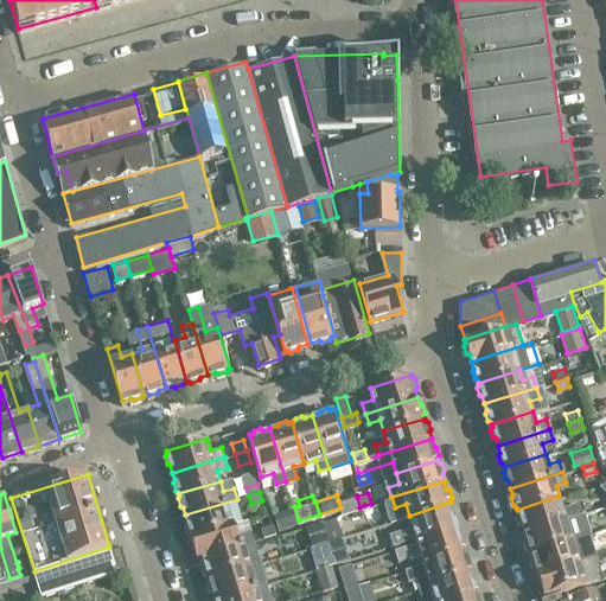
[(342,507),(343,512),(359,507),(357,497),(357,496),(356,496),(338,500),(340,507),(342,507)]
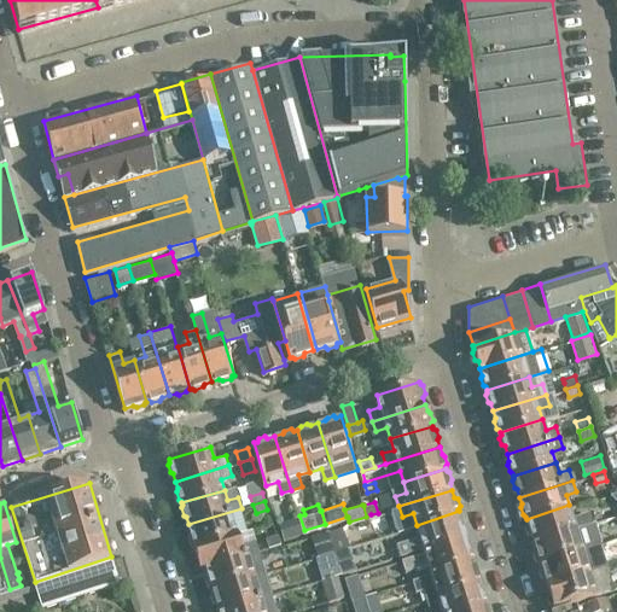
[(531,532),(534,541),(587,524),(593,523),(589,511),(572,516),(569,505),(527,519),(528,522),(525,524),(528,531),(531,532)]
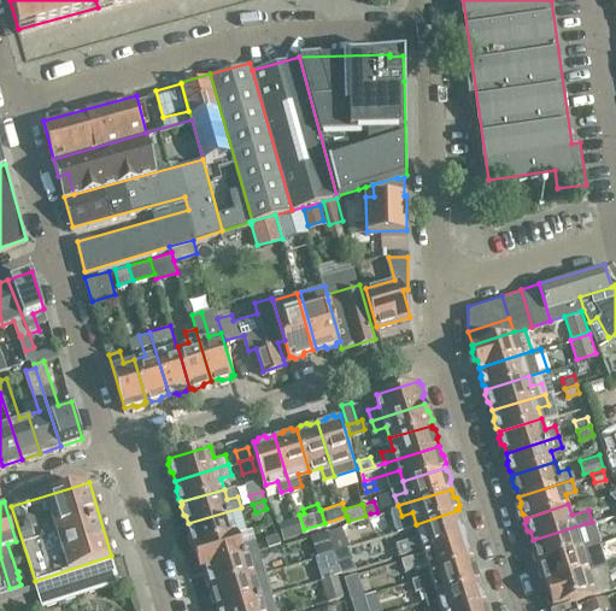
[(614,504),(602,507),(605,517),(615,513),(615,509),(614,504)]
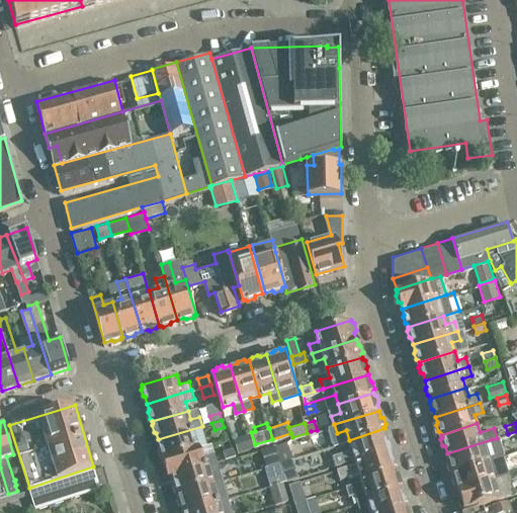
[(202,426),(158,439),(160,445),(159,447),(161,454),(163,455),(164,457),(198,446),(198,445),(207,443),(202,426)]
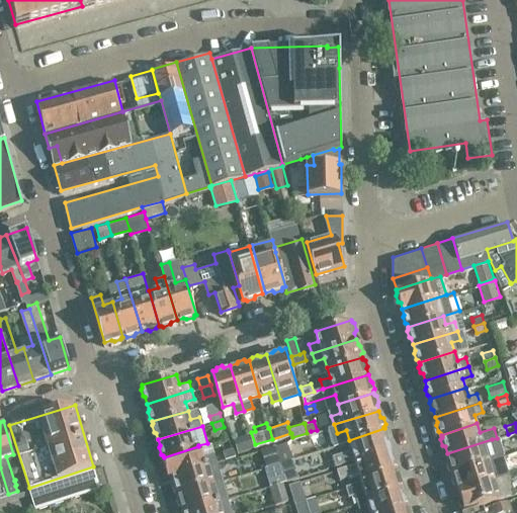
[(335,464),(391,447),(389,441),(390,439),(388,432),(385,431),(384,428),(349,440),(351,448),(332,454),(335,464)]
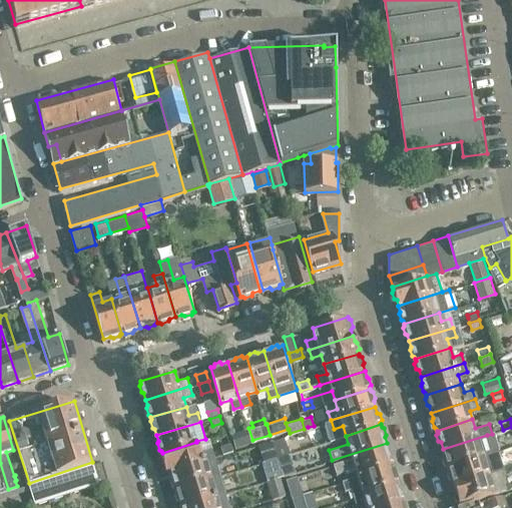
[(511,427),(503,430),(505,438),(511,435),(511,427)]
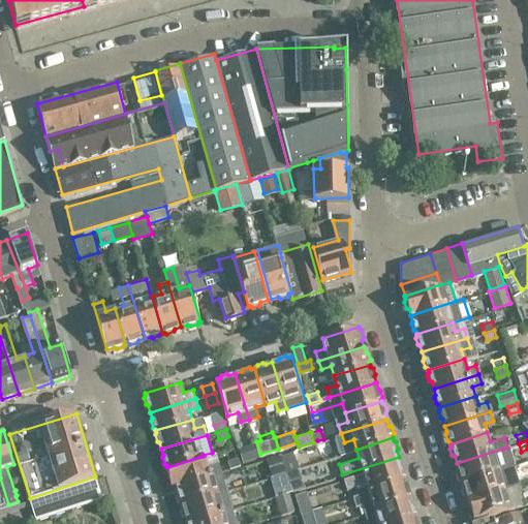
[(259,455),(259,454),(255,441),(239,447),(243,460),(259,455)]
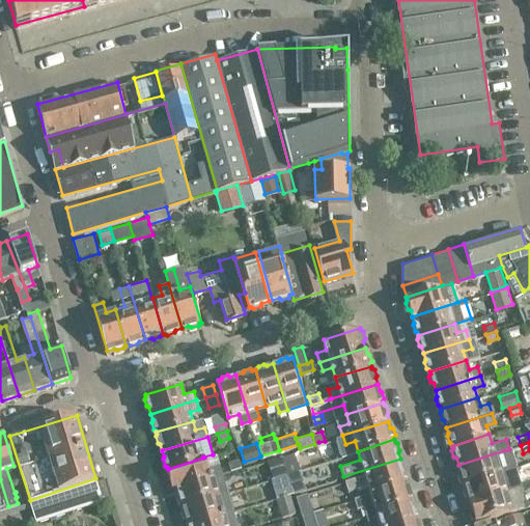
[(295,450),(282,454),(287,472),(300,469),(295,450)]
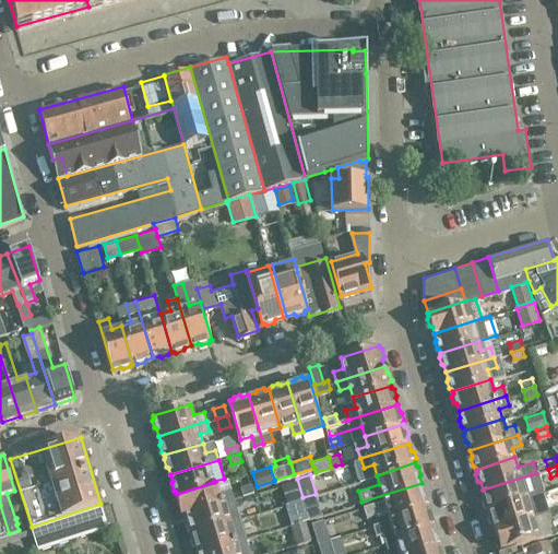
[(488,506),(488,508),(527,497),(524,487),(534,484),(531,474),(483,490),(485,496),(483,498),(485,505),(488,506)]
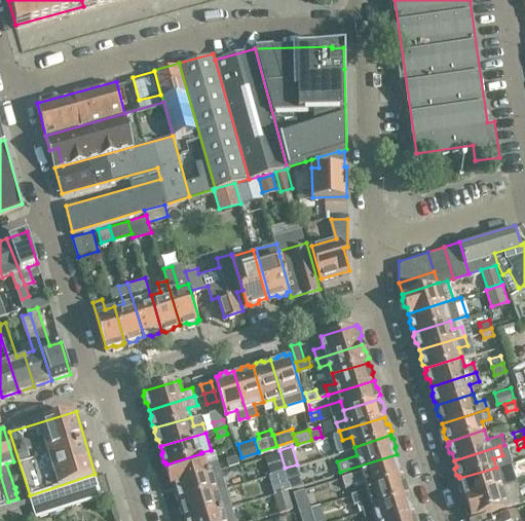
[(265,454),(270,473),(285,468),(279,450),(265,454)]
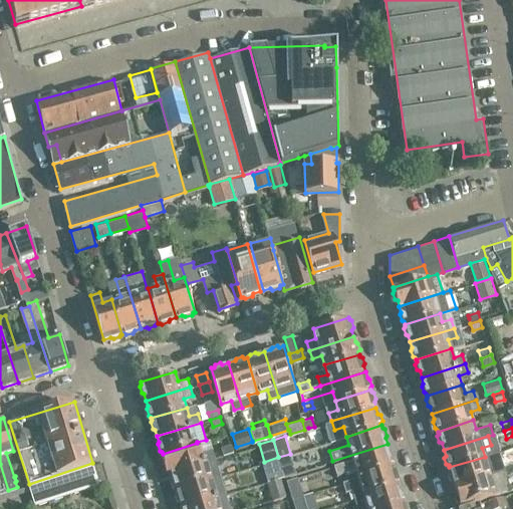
[(171,470),(215,458),(212,449),(200,452),(197,443),(163,454),(163,456),(162,458),(164,464),(166,465),(168,471),(171,470)]
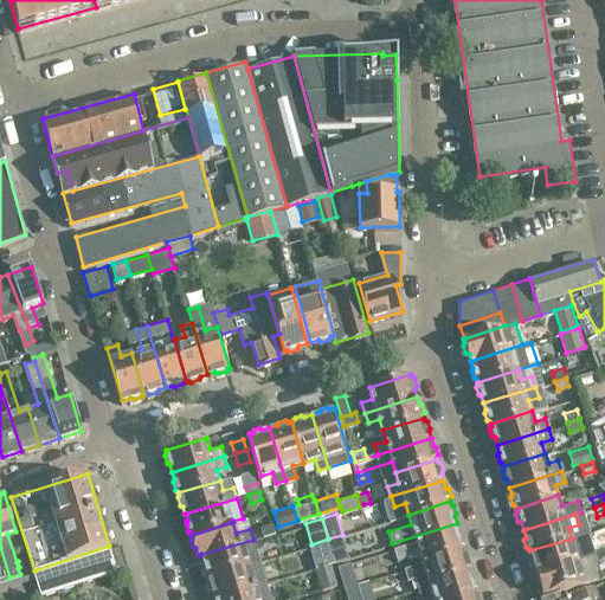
[(262,527),(264,536),(276,533),(274,523),(262,527)]
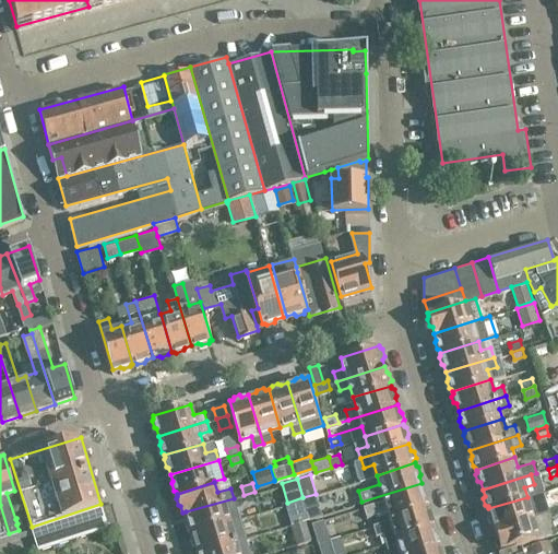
[(390,518),(428,506),(428,505),(429,502),(428,496),(425,494),(423,486),(364,505),(367,515),(387,508),(390,518)]
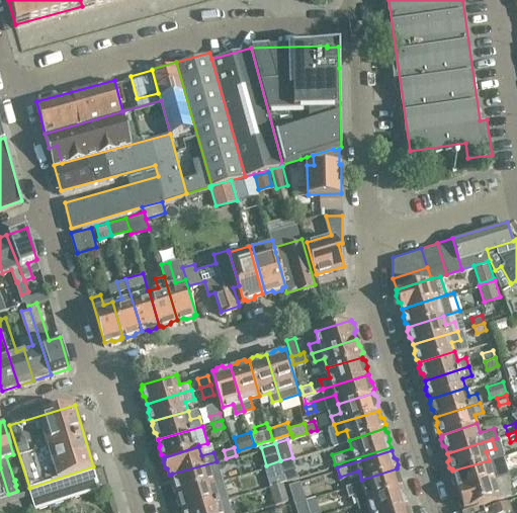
[(292,457),(280,460),(283,473),(285,479),(297,475),(292,457)]
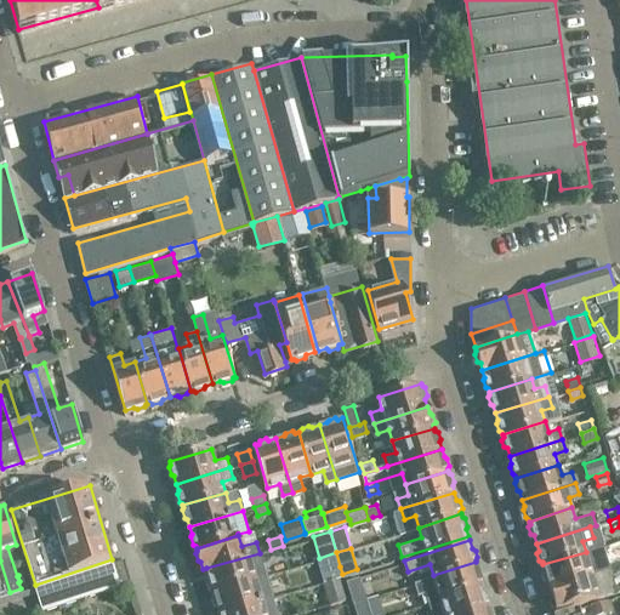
[(547,579),(550,586),(607,568),(607,567),(602,552),(602,553),(601,550),(597,551),(596,548),(586,552),(542,564),(544,567),(541,569),(544,578),(547,579)]
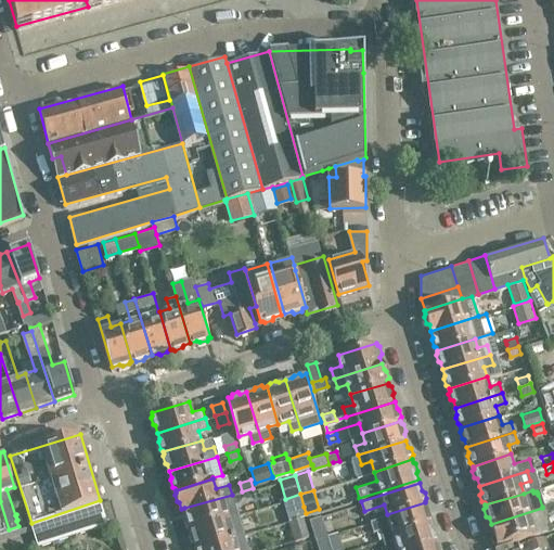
[(287,511),(301,507),(304,507),(300,494),(285,499),(284,499),(287,511)]
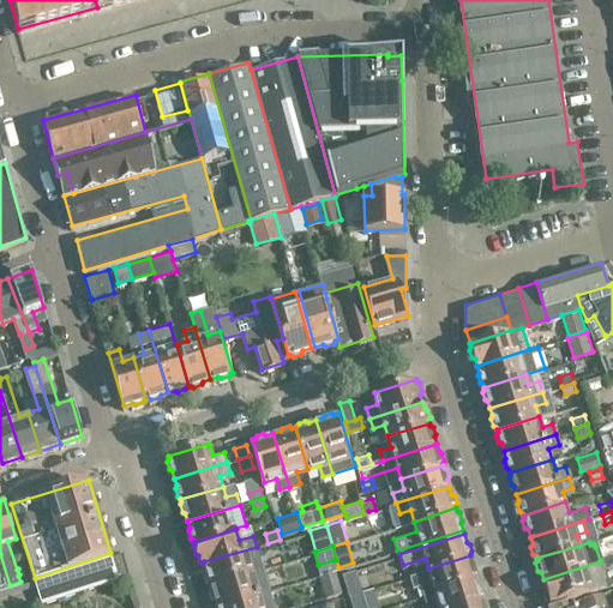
[(210,583),(263,567),(259,557),(257,547),(204,561),(206,569),(205,572),(206,579),(210,581),(210,583)]
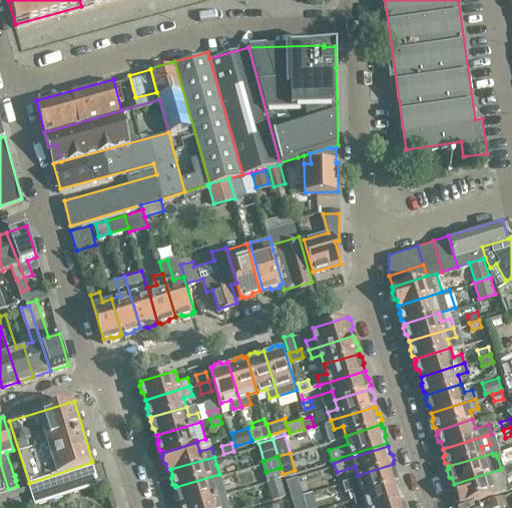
[(0,492),(8,489),(0,463),(0,492)]
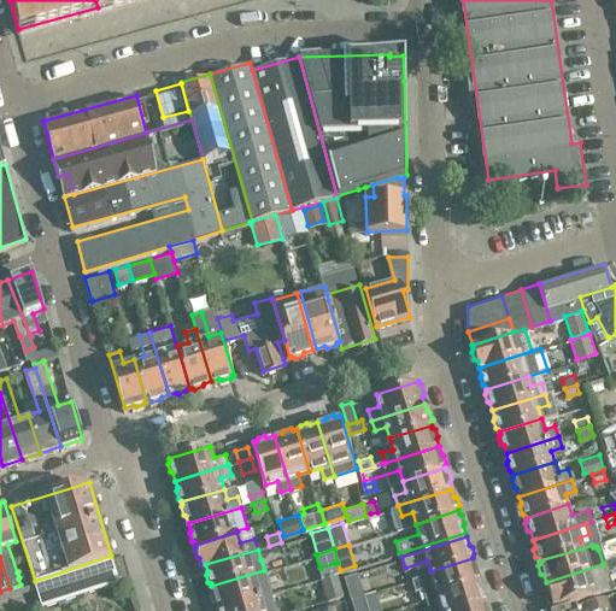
[(426,597),(480,581),(479,579),(481,576),(479,568),(476,567),(473,558),(430,571),(412,577),(416,589),(423,587),(426,597)]
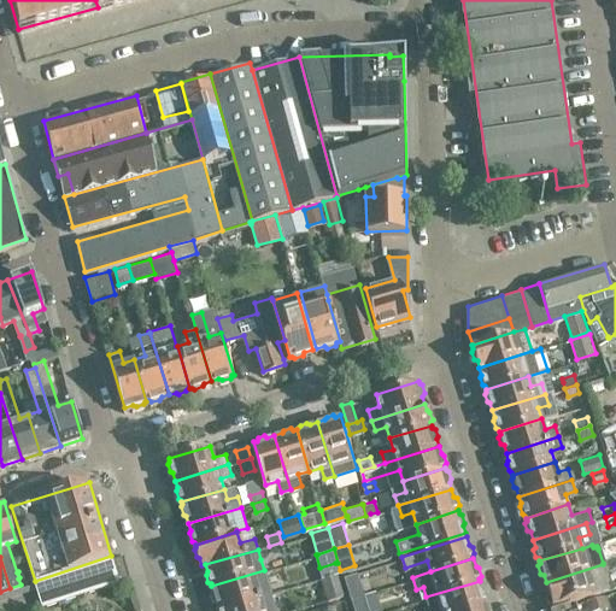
[(603,564),(546,582),(549,591),(546,593),(549,599),(551,600),(552,604),(611,585),(604,563),(603,563),(603,564)]
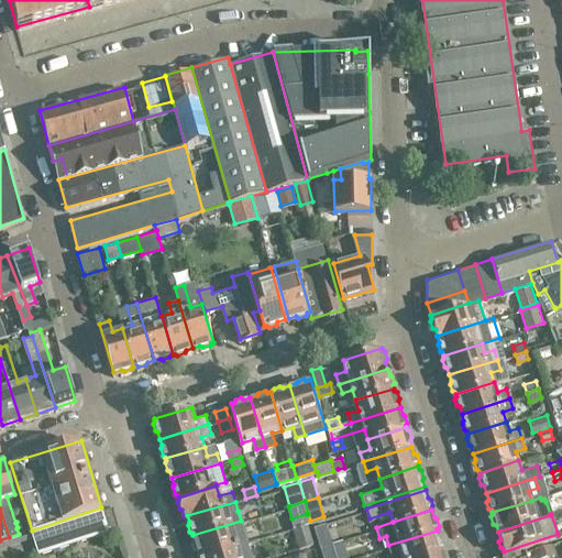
[(199,555),(246,540),(244,531),(241,521),(193,535),(194,537),(193,539),(194,546),(197,548),(199,555)]
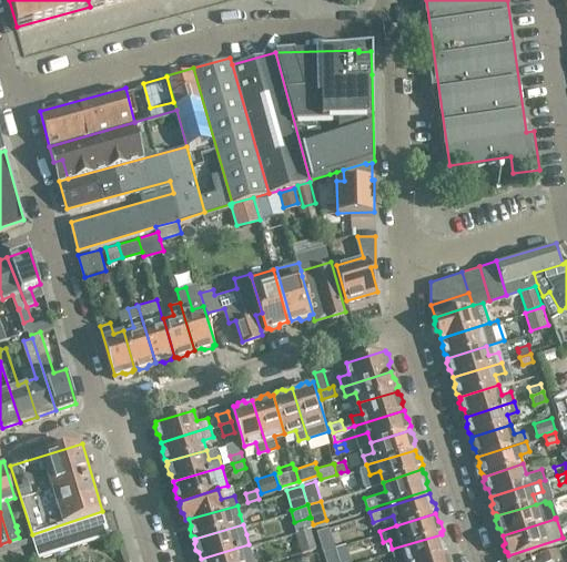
[(301,550),(316,544),(310,525),(295,530),(301,550)]
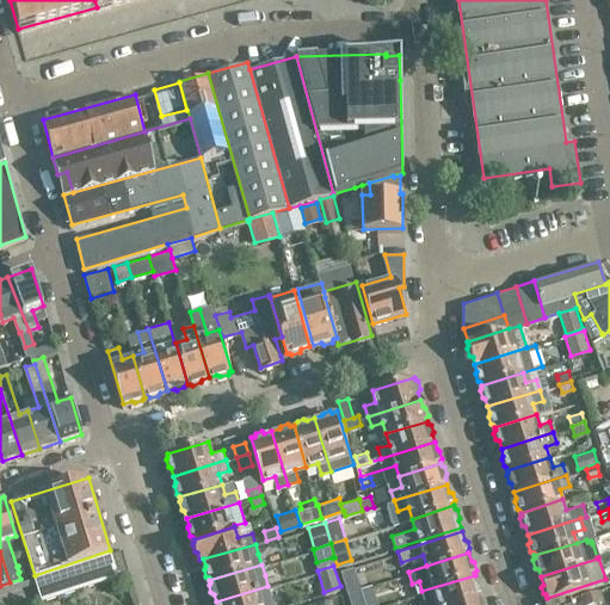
[(353,566),(342,569),(347,590),(359,586),(353,566)]
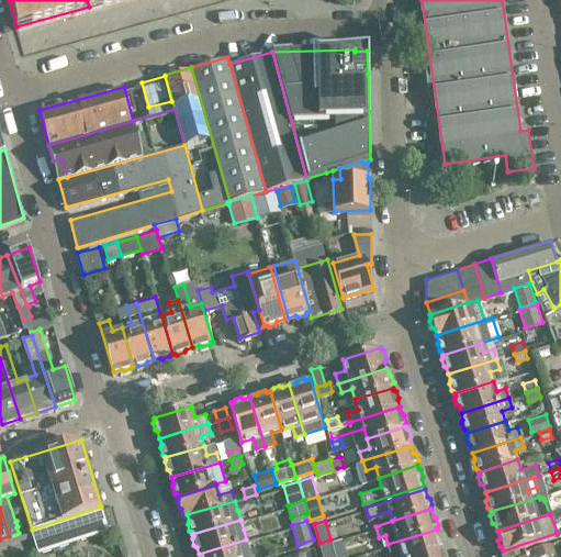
[(392,556),(418,556),(442,549),(440,543),(442,539),(440,533),(437,532),(437,530),(388,544),(392,556)]
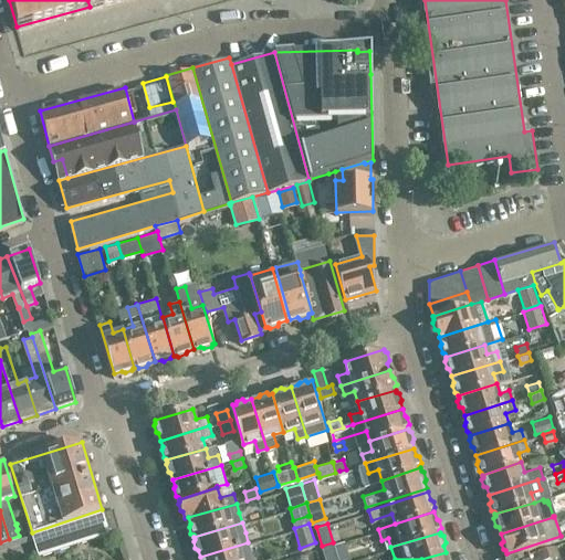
[(242,559),(241,555),(251,551),(248,542),(200,557),(201,559),(242,559)]
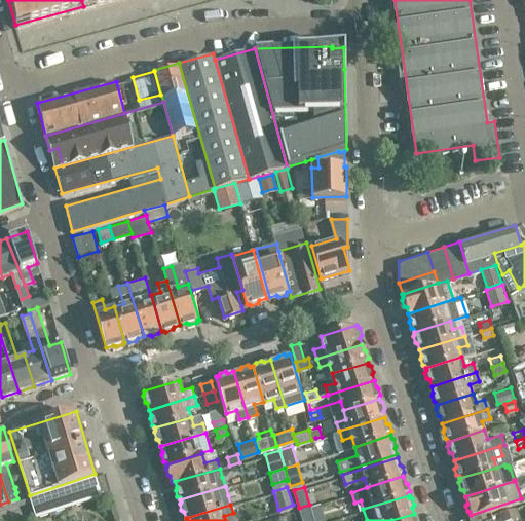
[(314,520),(309,505),(299,508),(302,520),(314,520)]
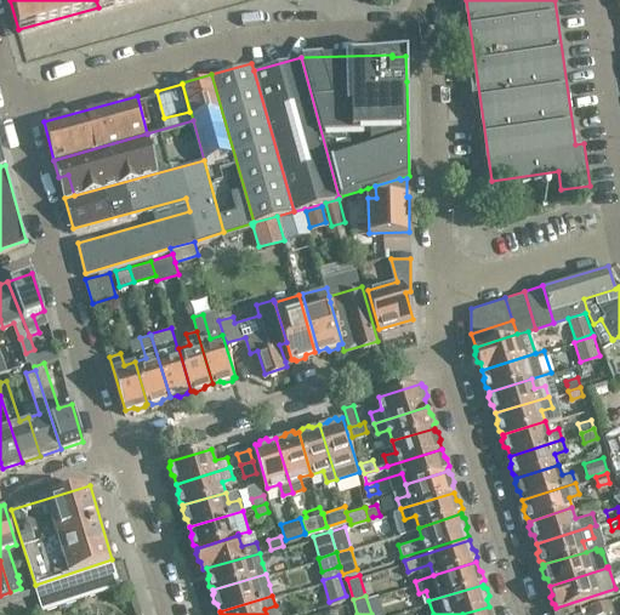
[(607,597),(599,599),(603,611),(610,608),(607,597)]
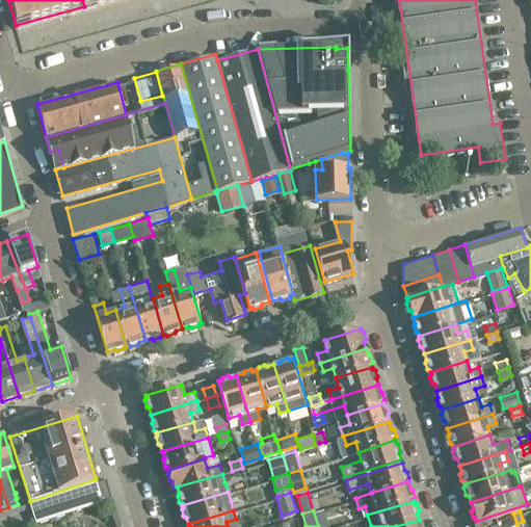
[(516,524),(513,514),(506,516),(509,526),(516,524)]
